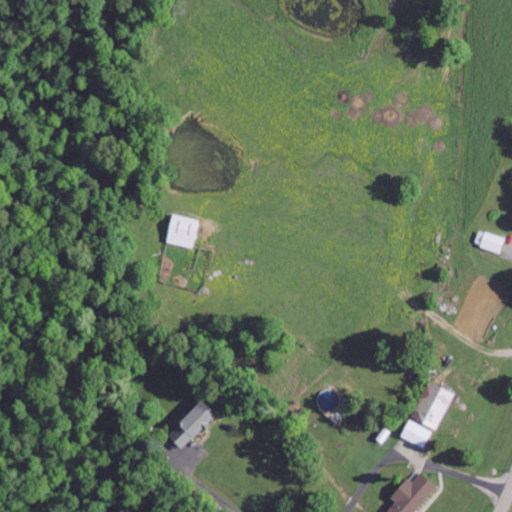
[(194,249),(201,221),(174,214),(167,243),(194,249)]
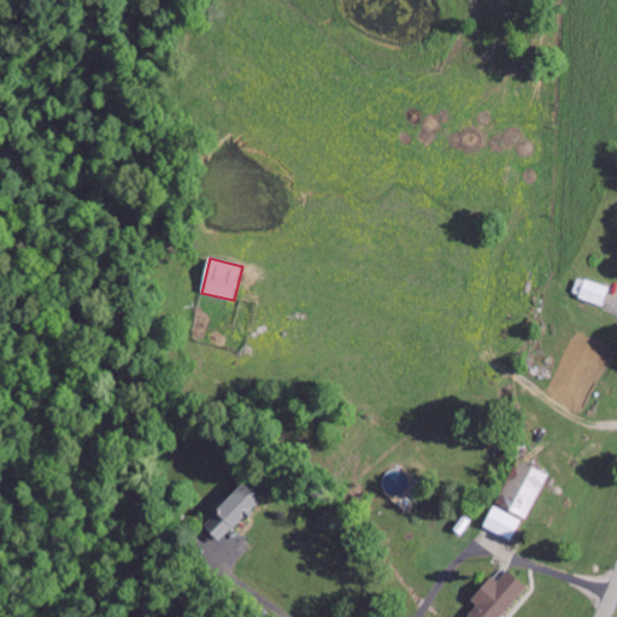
[(610,286),(577,278),(574,297),(605,305),(610,286)]
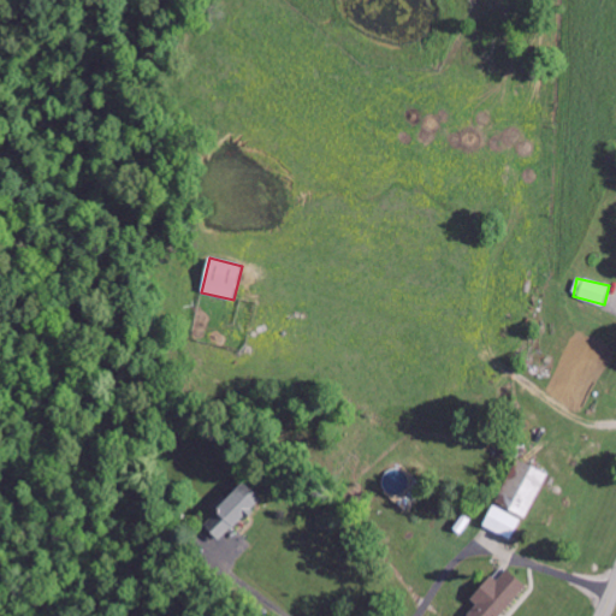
[(528,516),(546,471),(515,457),(497,503),(528,516)]
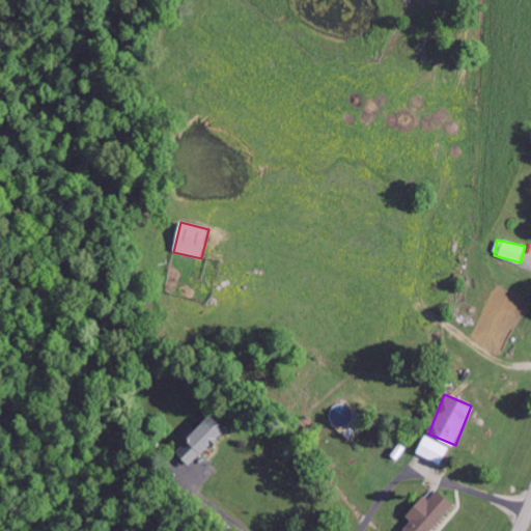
[(175,450),(191,465),(226,428),(211,414),(175,450)]
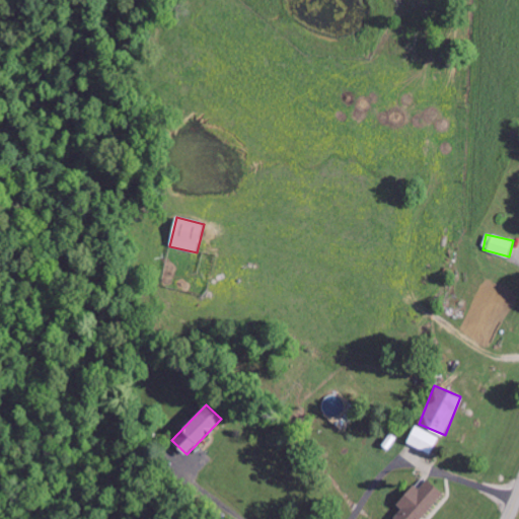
[(408,444),(432,452),(439,435),(415,426),(408,444)]
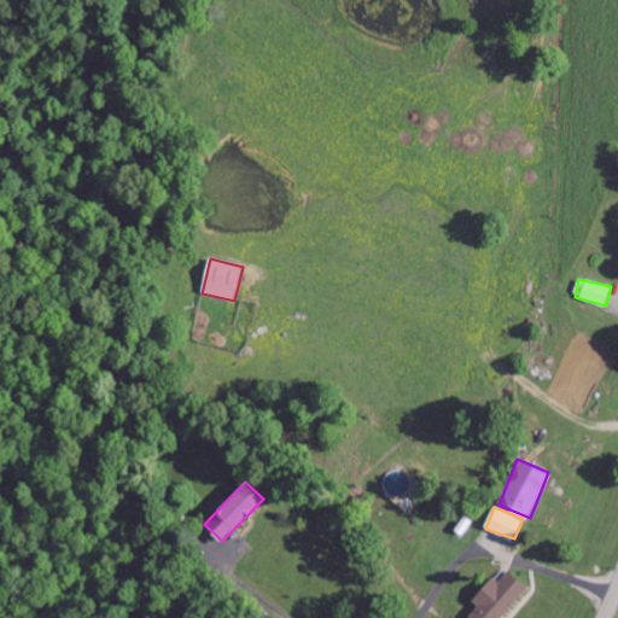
[(499,581),(494,576),(474,598),(496,617),(499,617),(529,587),(509,569),(499,581)]
